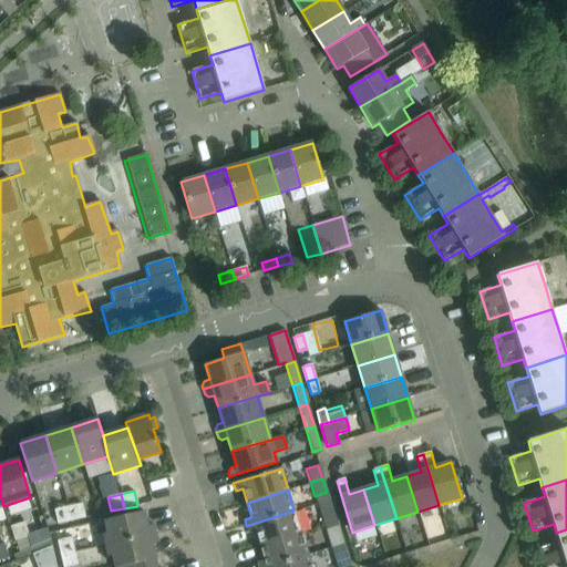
[(323,525),(336,522),(329,501),(317,504),(323,525)]
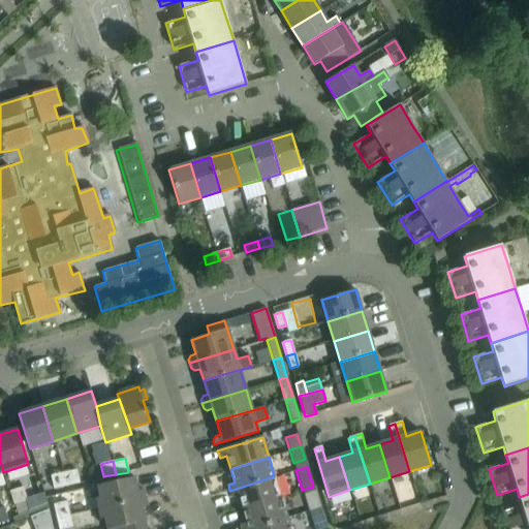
[(67,486),(80,483),(76,470),(64,473),(67,486)]
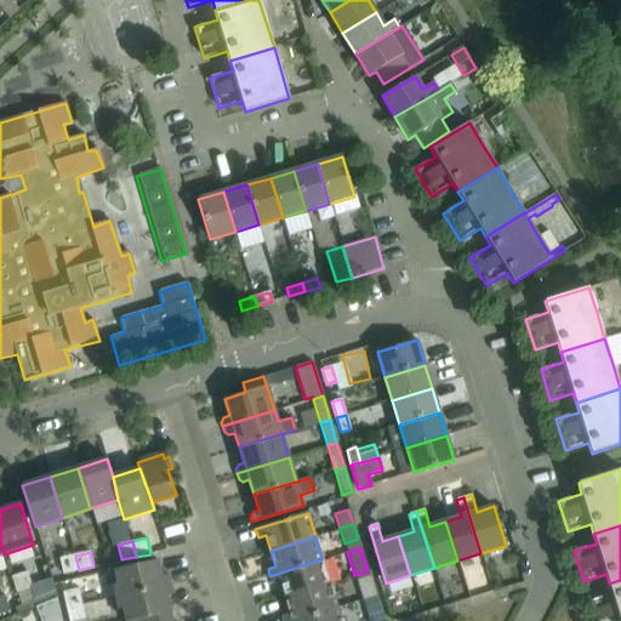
[(63,574),(79,570),(75,556),(60,558),(63,574)]
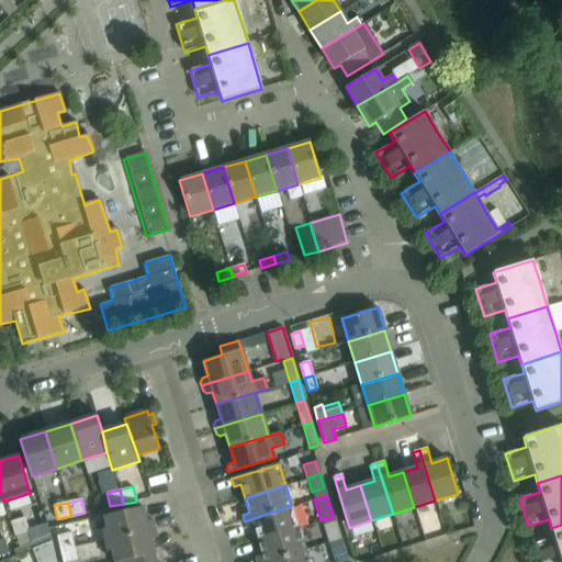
[(40,506),(24,510),(29,526),(44,521),(40,506)]
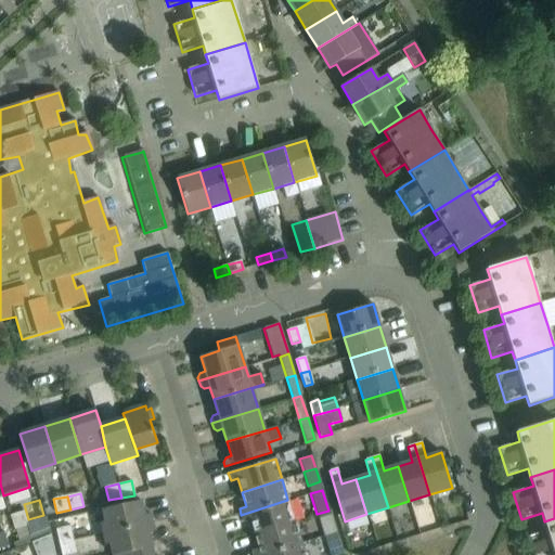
[(255,533),(294,521),(287,500),(241,515),(244,523),(250,520),(255,533)]
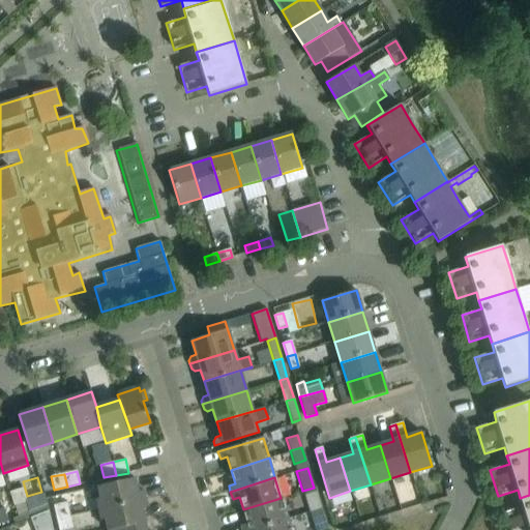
[(99,510),(145,499),(143,491),(138,492),(135,478),(98,487),(101,498),(96,499),(99,510)]
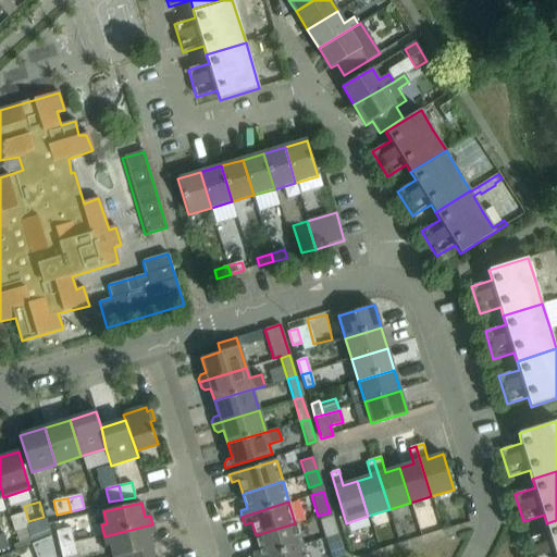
[(14,531),(27,527),(24,512),(10,517),(14,531)]
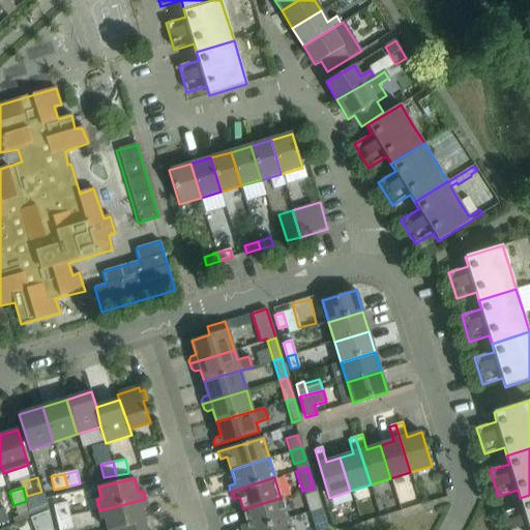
[(310,511),(321,508),(318,500),(314,488),(302,491),(306,504),(310,511)]
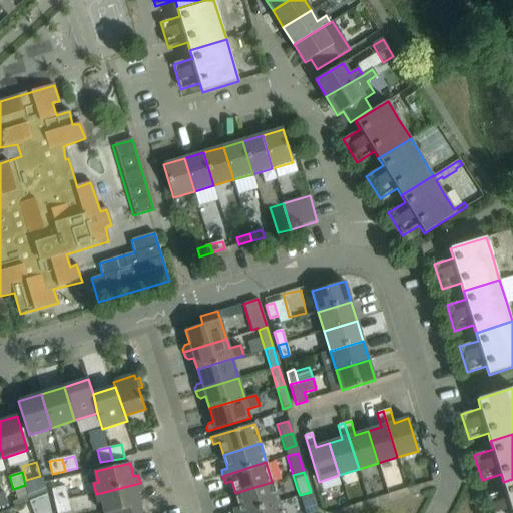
[(512,512),(512,479),(503,482),(506,490),(487,496),(491,512),(512,512)]
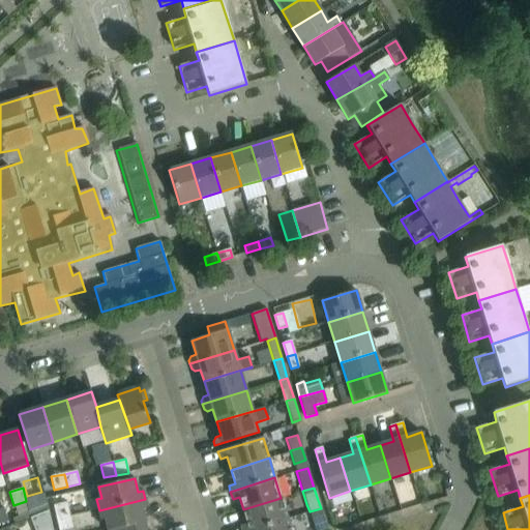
[(241,529),(248,529),(287,519),(281,498),(243,509),(247,524),(241,526),(241,529)]
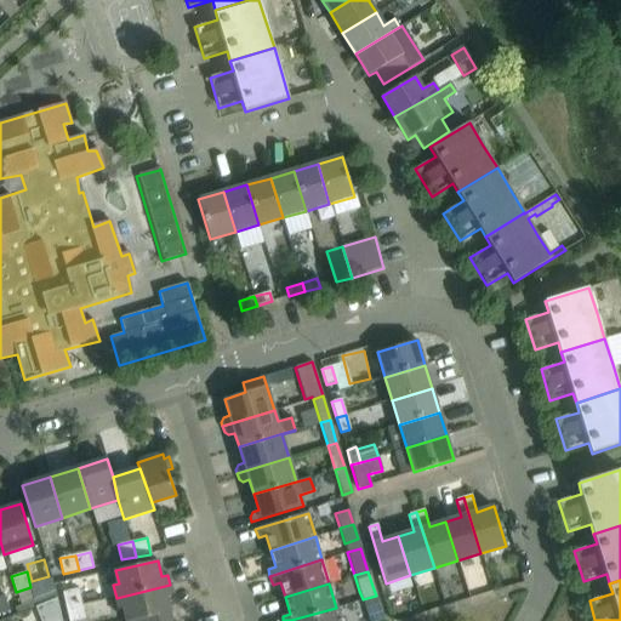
[(126,620),(129,620),(169,611),(166,597),(172,596),(170,585),(117,598),(119,609),(124,608),(126,620)]
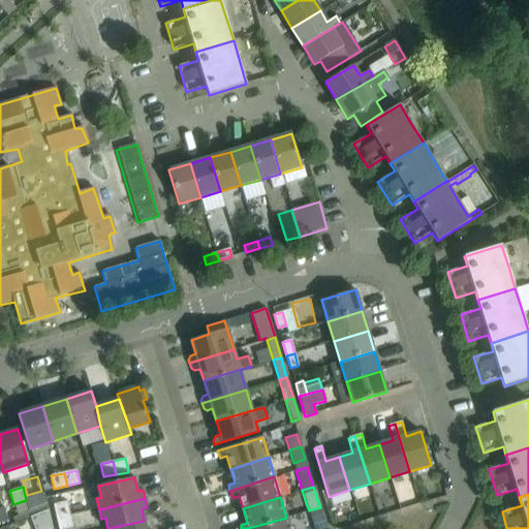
[(57,518),(69,515),(66,501),(54,504),(57,518)]
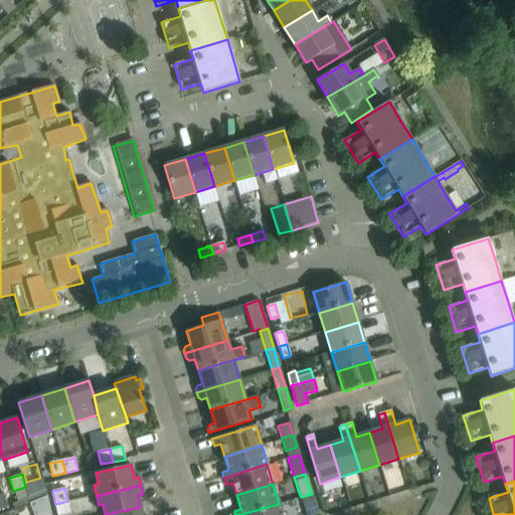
[(312,494),(301,497),(303,505),(306,514),(315,514),(318,514),(314,502),(312,494)]
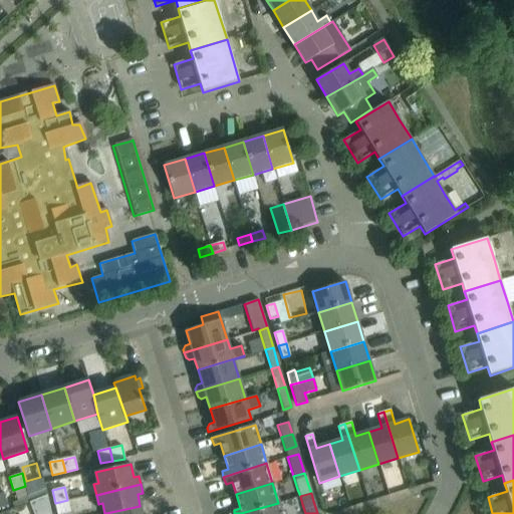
[(33,513),(50,513),(46,495),(29,503),(33,513)]
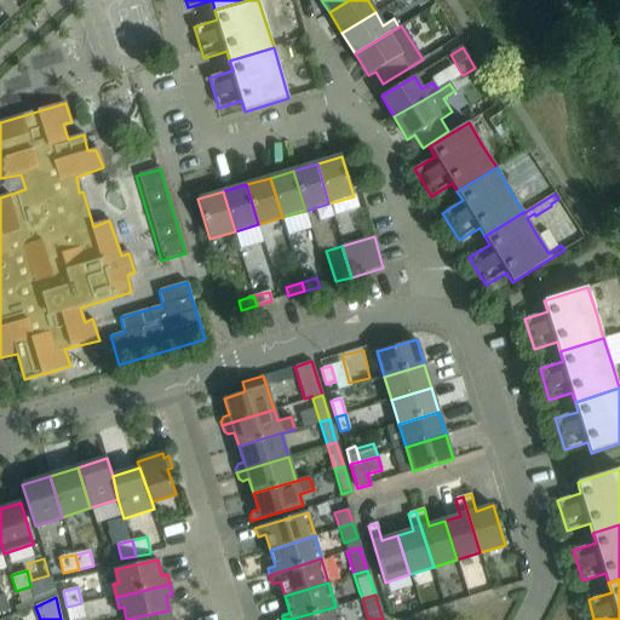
[(81,603),(67,607),(69,619),(74,619),(85,618),(81,603)]
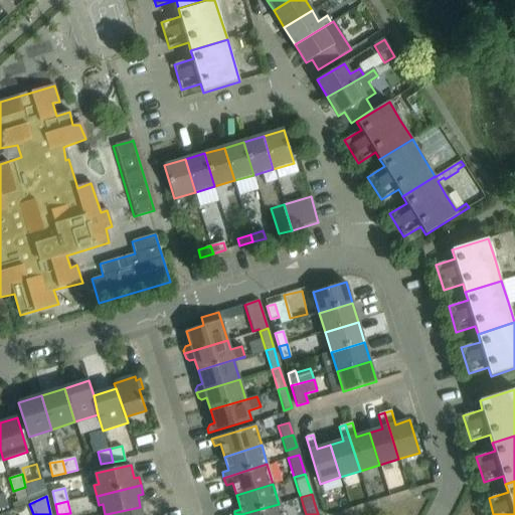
[(282,514),(279,504),(241,514),(282,514)]
